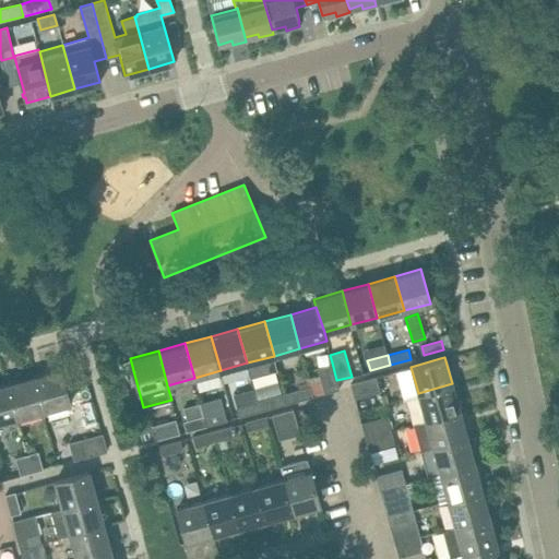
[(317,367),(318,372),(324,393),(339,389),(336,380),(332,363),(317,367)]
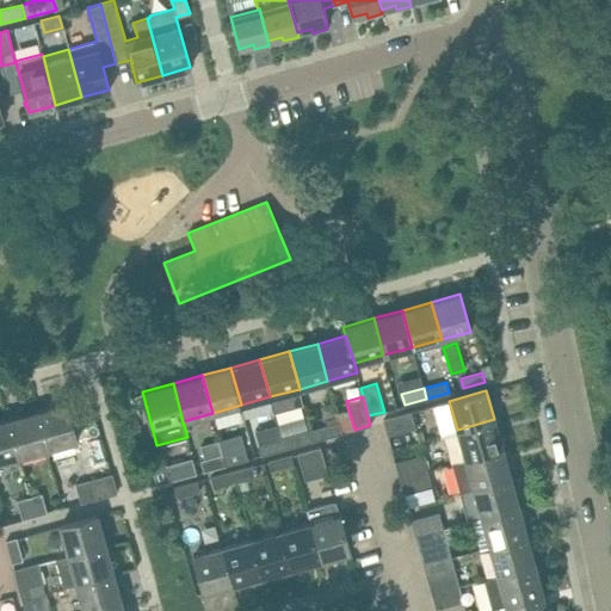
[(76,440),(66,403),(37,412),(47,449),(76,440)]
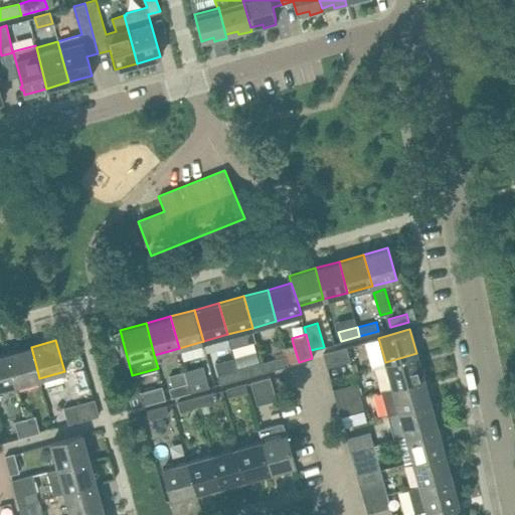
[(39,378),(31,347),(7,353),(15,384),(39,378)]
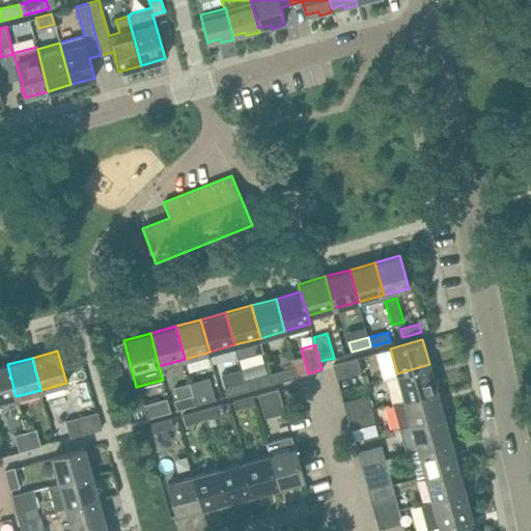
[(336,379),(361,371),(357,358),(333,364),(336,379)]
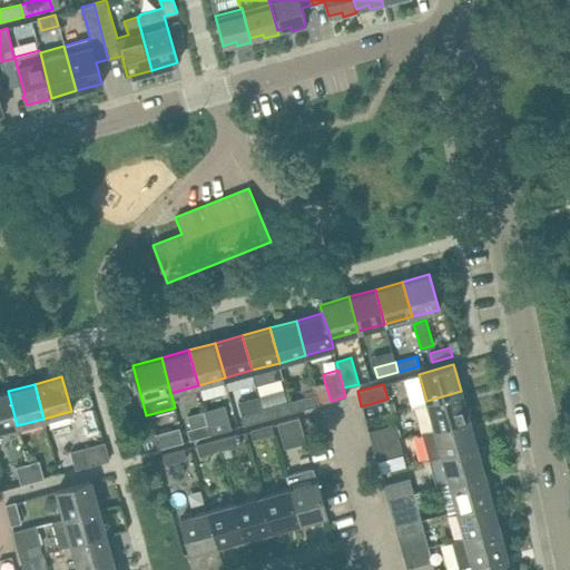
[(0,430),(17,425),(8,391),(0,393),(0,430)]
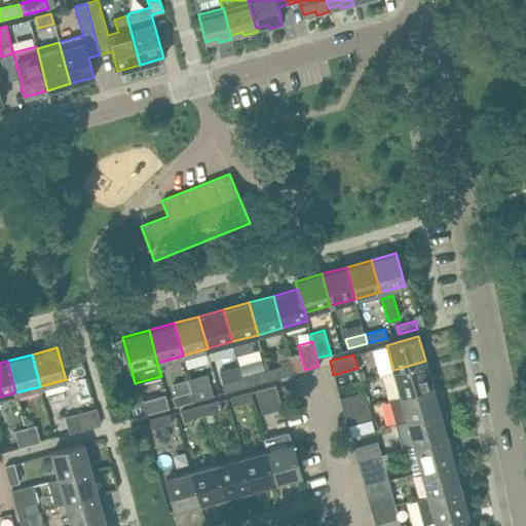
[(433,386),(425,361),(393,370),(400,396),(433,386)]
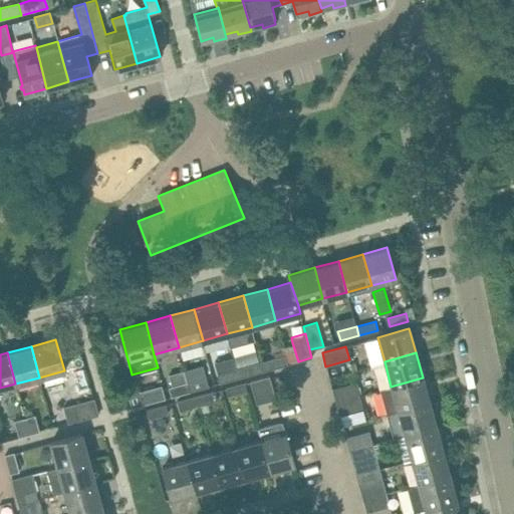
[(265,359),(266,360),(268,369),(287,364),(284,354),(265,359)]
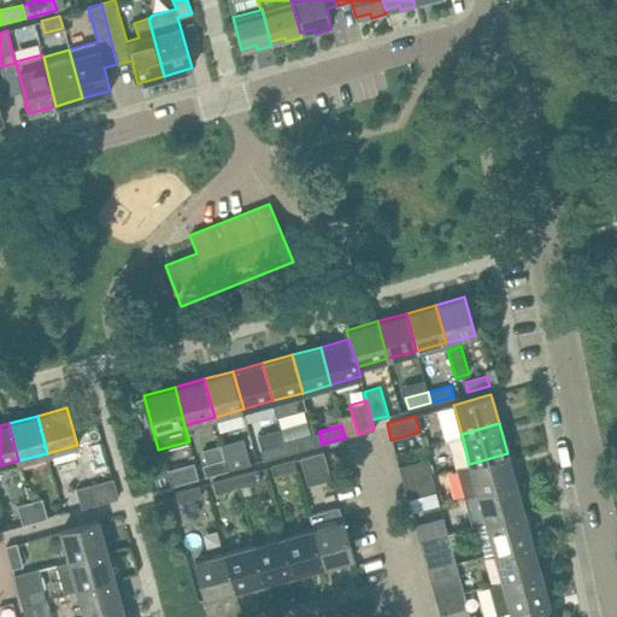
[(287,452),(309,446),(306,435),(285,441),(287,452)]
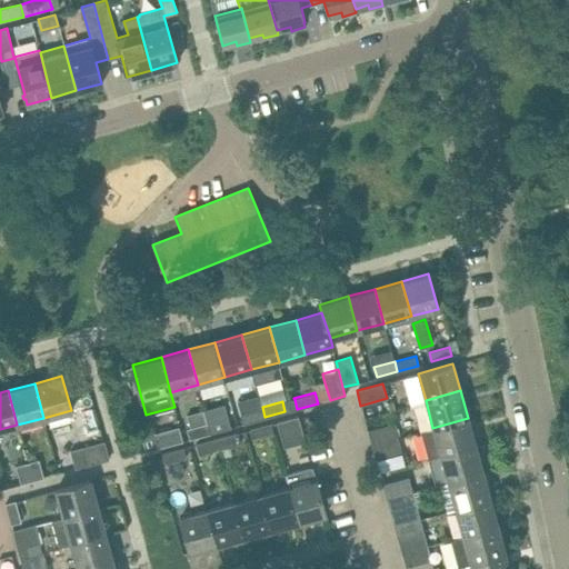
[(265,417),(262,407),(241,413),(243,422),(265,417)]
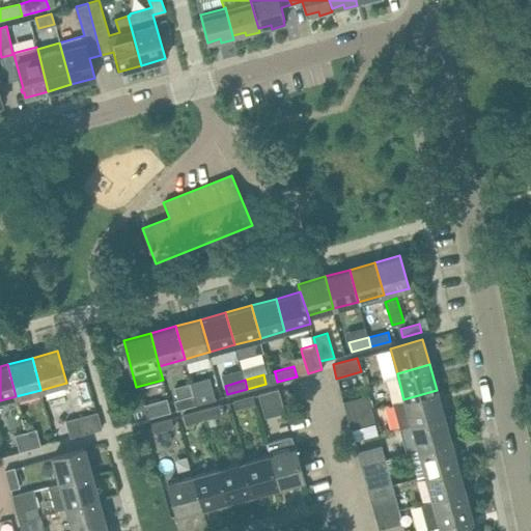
[(278,388),(258,393),(264,416),(284,410),(278,388)]
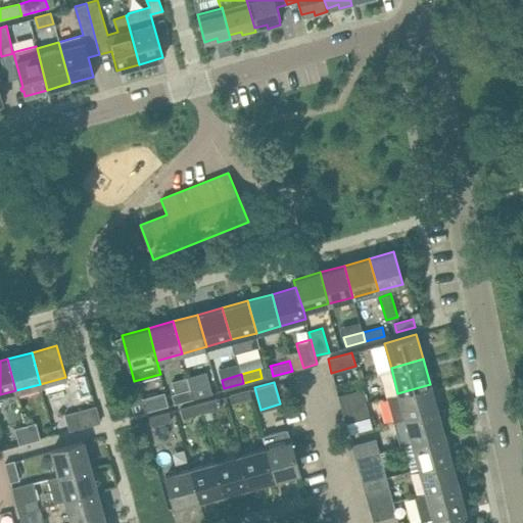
[(194,396),(212,391),(209,383),(192,388),(194,396)]
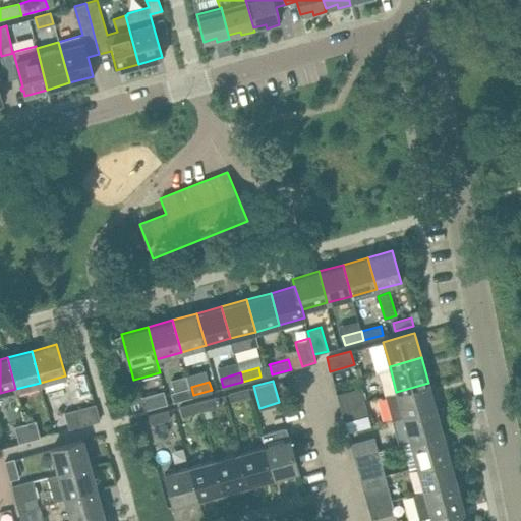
[(428,383),(396,392),(385,395),(392,419),(403,416),(435,407),(428,383)]
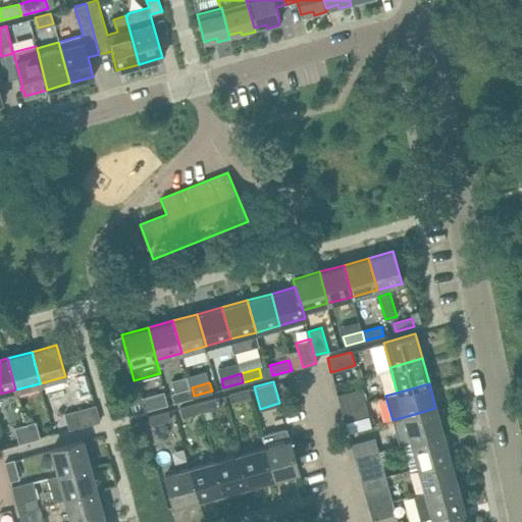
[(194,396),(192,387),(171,393),(174,402),(194,396)]
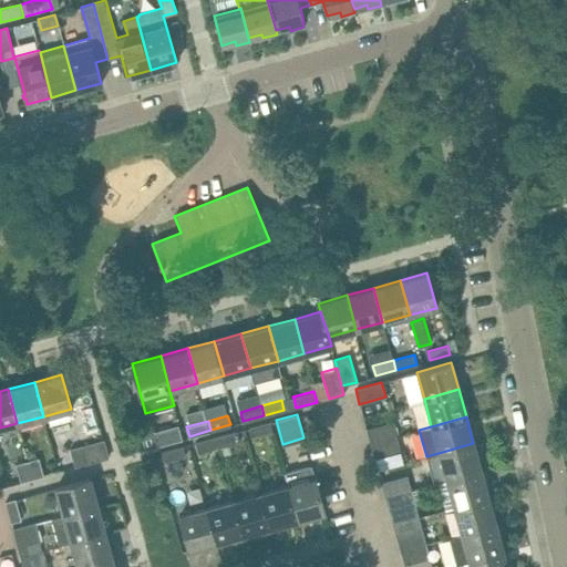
[(253,436),(272,431),(269,421),(249,426),(253,436)]
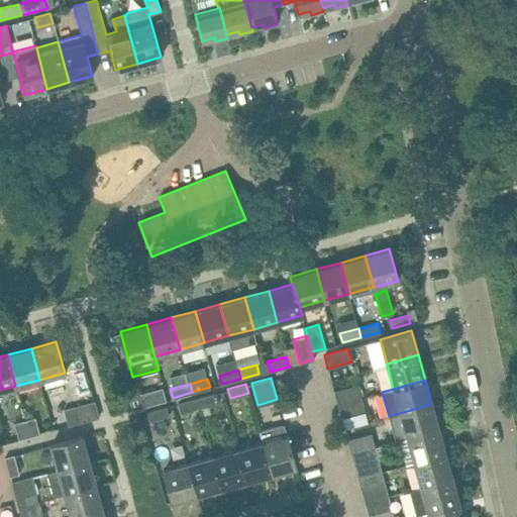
[(337,404),(360,397),(357,384),(334,391),(337,404)]
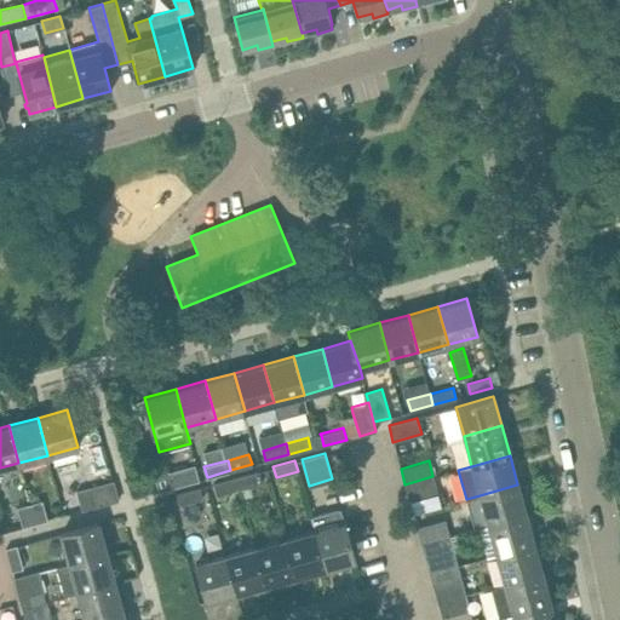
[(240,488),(262,482),(259,470),(236,476),(240,488)]
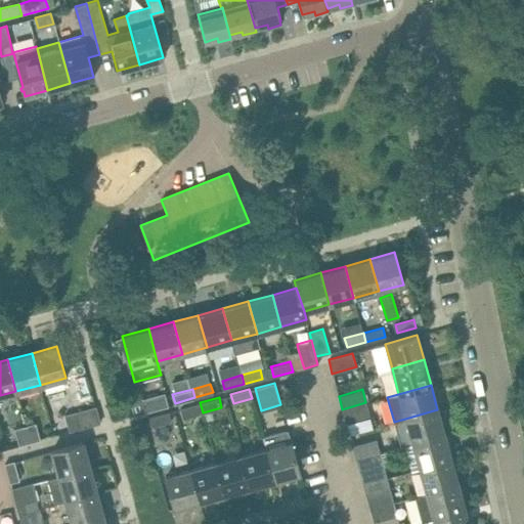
[(161,398),(159,398),(140,404),(142,413),(164,407),(161,398)]
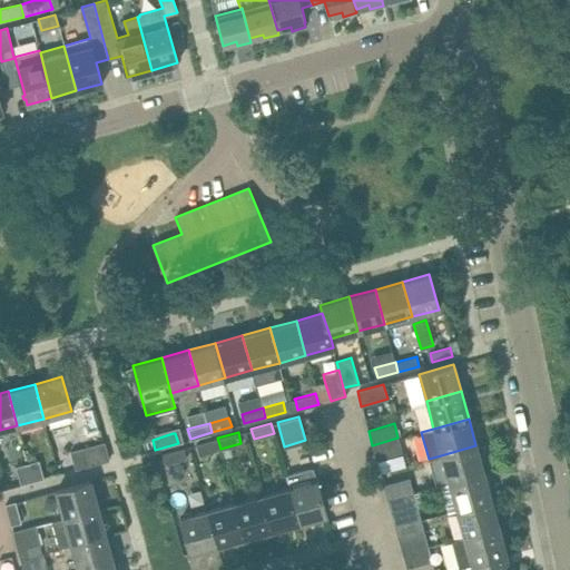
[(220,449),(217,438),(197,443),(199,454),(220,449)]
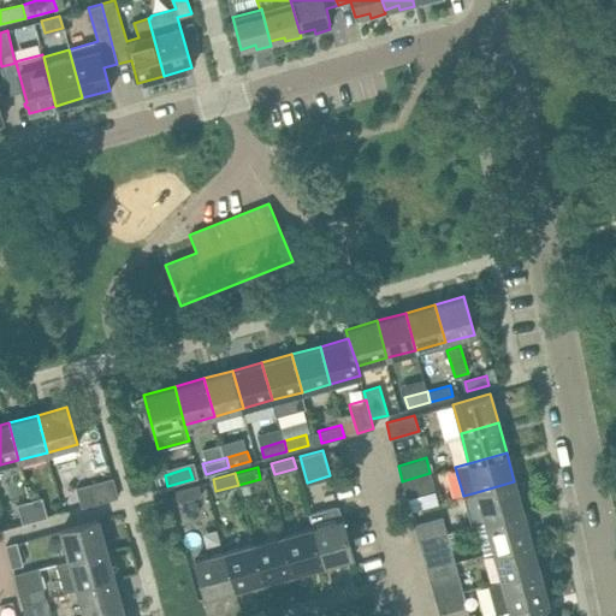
[(430,473),(402,481),(407,498),(434,490),(430,473)]
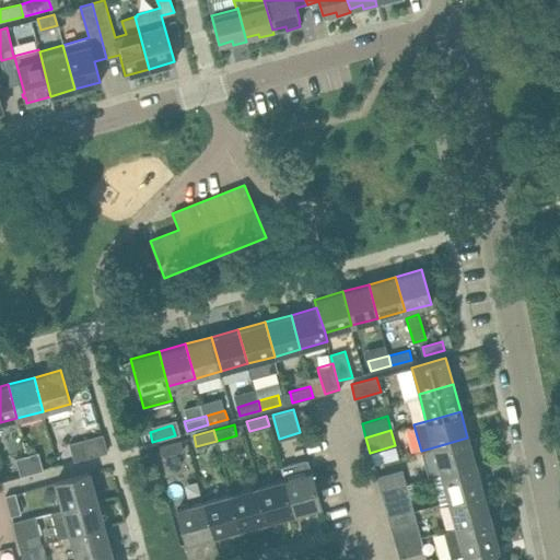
[(475,464),(467,438),(433,447),(441,474),(475,464)]
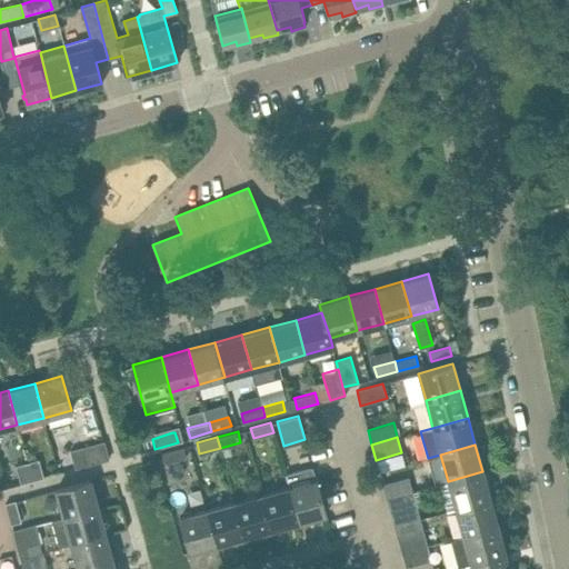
[(75,469),(87,466),(81,447),(70,450),(75,469)]
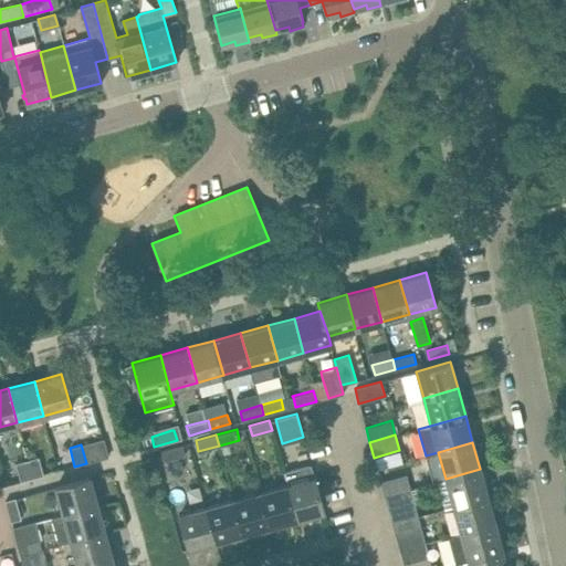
[(185,456),(181,446),(161,451),(164,461),(185,456)]
